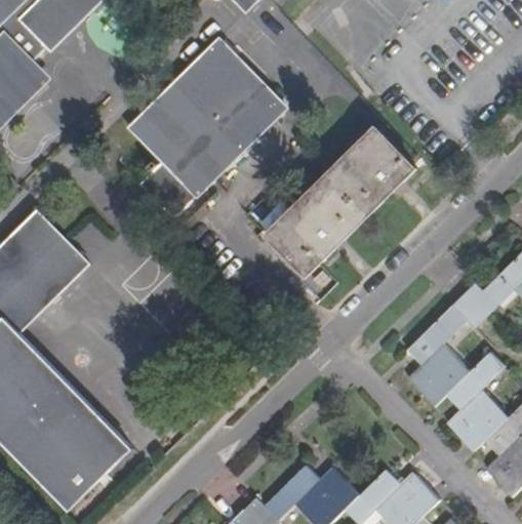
[(0,121),(41,80),(27,65),(43,46),(48,51),(99,0),(0,0),(0,121)]
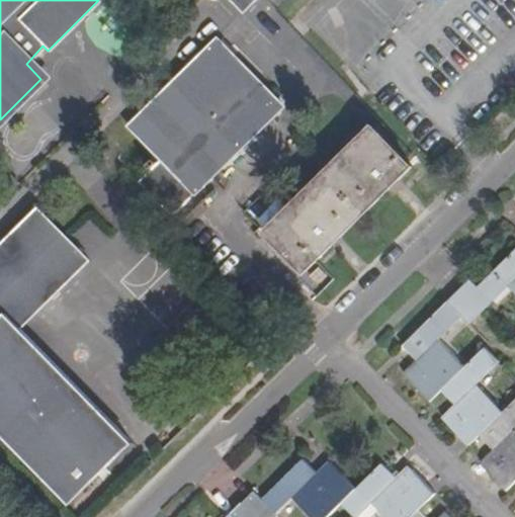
[(232,0),(244,12),(255,0),(232,0)]
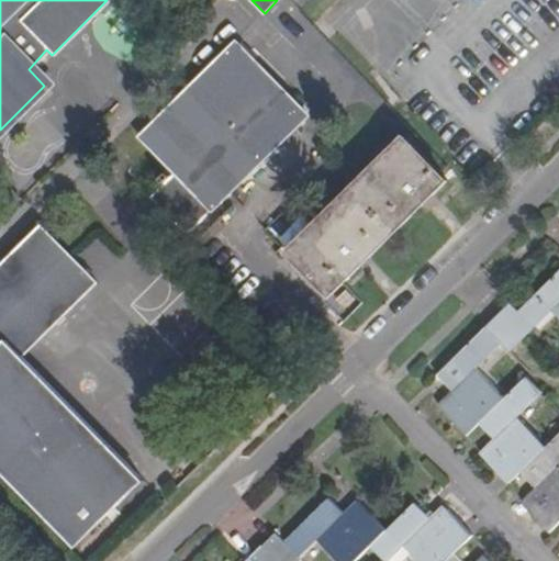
[(305,114),(235,43),(136,138),(172,175),(169,177),(165,172),(157,180),(161,184),(147,198),(183,234),(208,210),(305,114)]
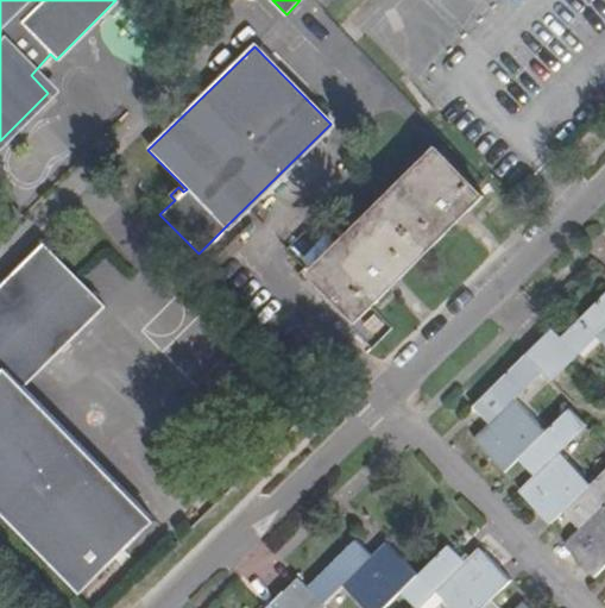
[(485,195),(436,145),(306,273),(355,324),(485,195)]
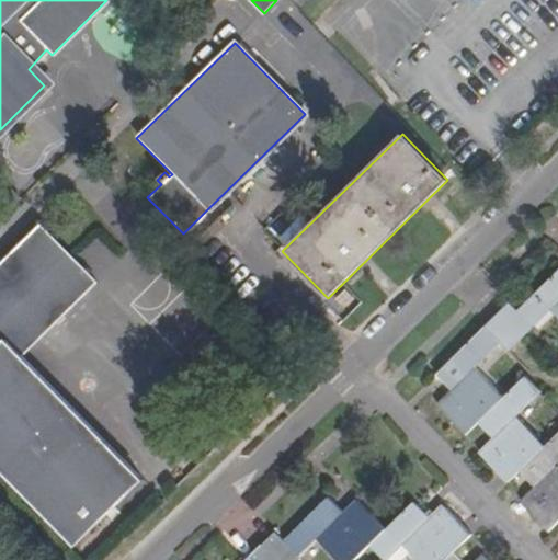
[(94,283),(38,227),(0,265),(0,467),(16,484),(75,544),(139,479),(104,444),(19,356),(94,283)]
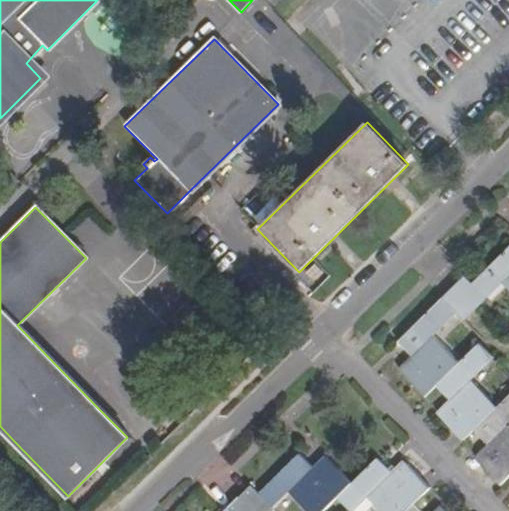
[(508,245),(470,283),(463,277),(451,288),(473,310),(477,306),(499,284),(508,293),(508,245)]
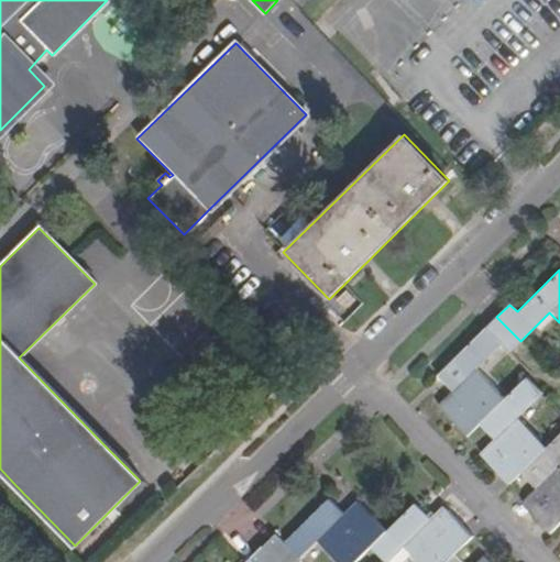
[(503,399),(474,371),(500,345),(507,353),(520,341),(496,317),(437,378),(451,393),(437,407),(465,437),(476,426),(503,399)]
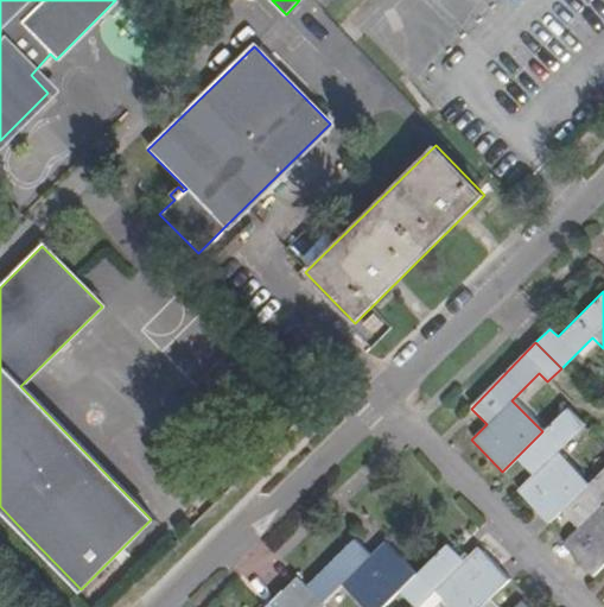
[(587,484),(557,451),(583,425),(573,416),(566,408),(542,431),(514,460),(531,475),(515,491),(547,524),(559,512),(587,484)]
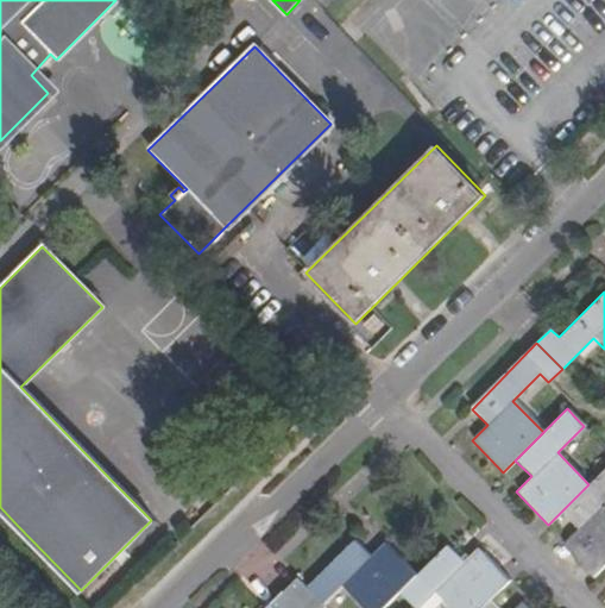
[(604,508),(602,505),(604,501),(604,468),(588,484),(560,513),(577,530),(561,544),(593,578),(604,565),(604,508)]
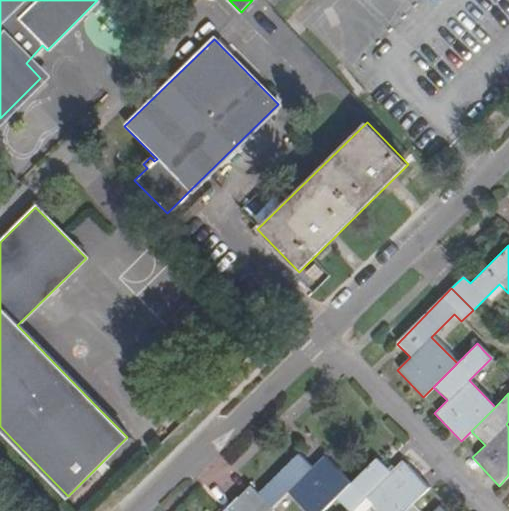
[(350,483),(322,455),(310,467),(297,454),(257,494),(249,487),(238,498),(250,510),(269,510),(288,493),(304,510),(321,510),(335,497),(350,483)]
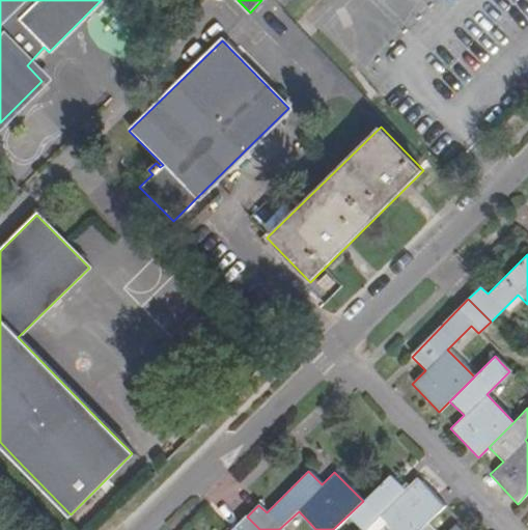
[(444,506),(416,477),(404,490),(389,476),(363,501),(348,515),(361,529),(363,529),(378,515),(392,529),(419,529),(426,523),(444,506)]
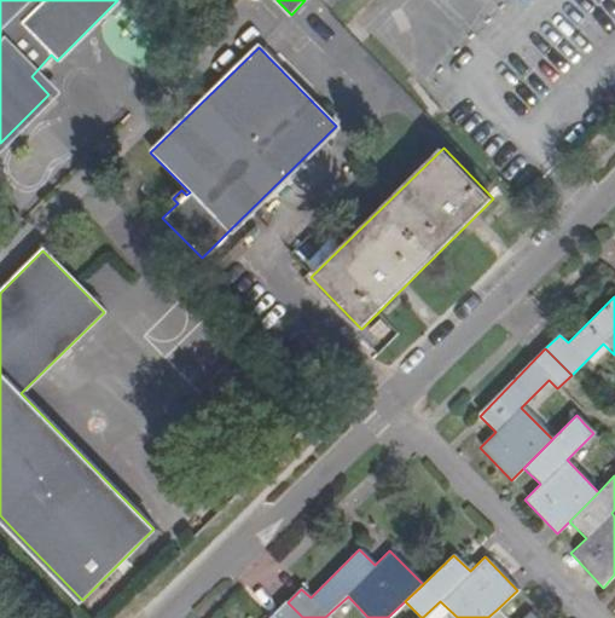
[(302,617),(288,602),(271,617),(302,617)]
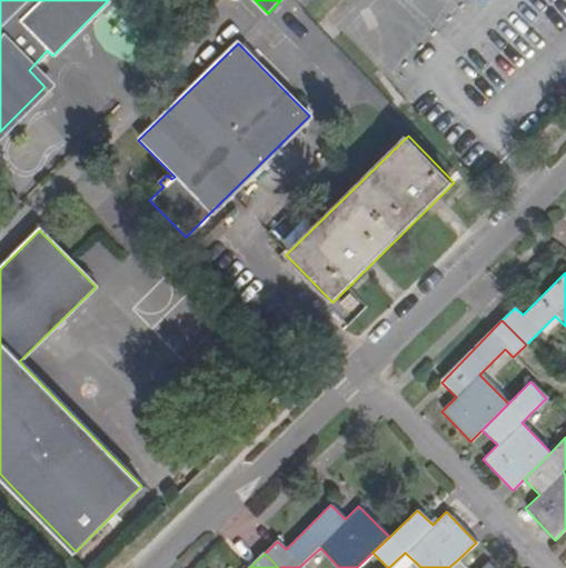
All buildings are outlined.
